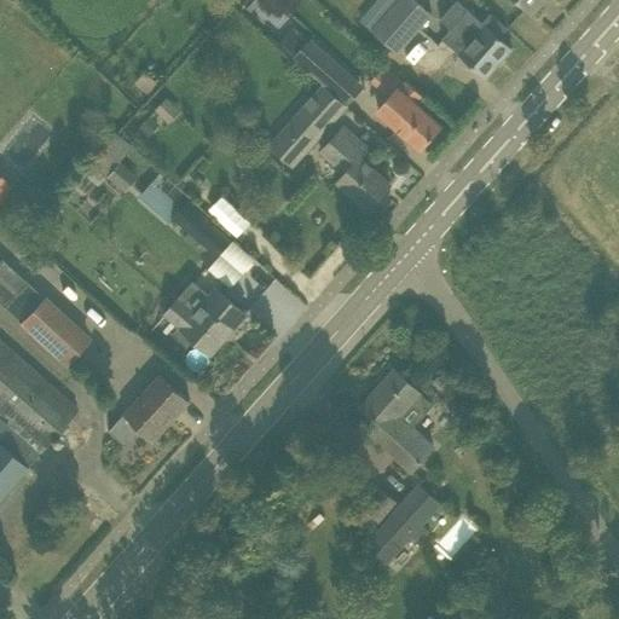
[(399,0),(372,32),(398,53),(432,15),(415,0),(399,0)]
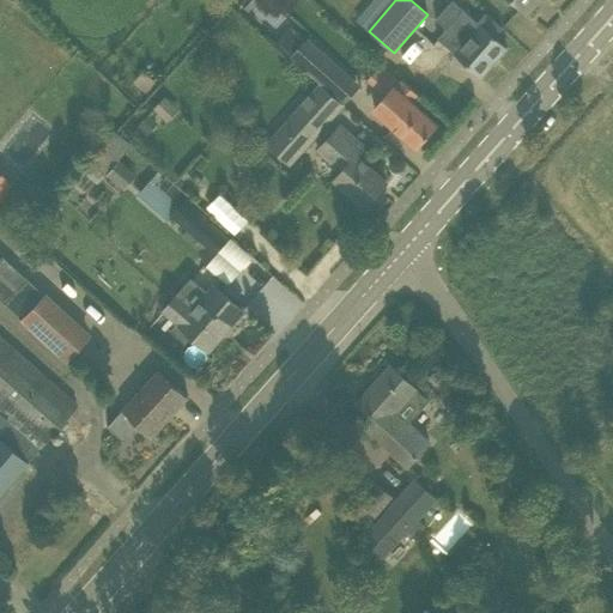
[(438,40),(456,55),(480,78),(507,48),(495,37),(503,28),(486,13),(478,22),(453,0),(436,19),(447,29),(438,40)]
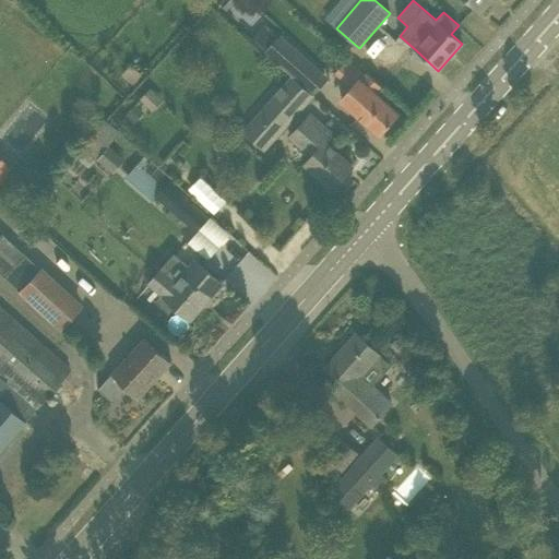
[(467,0),(480,12),(491,0),(467,0)]
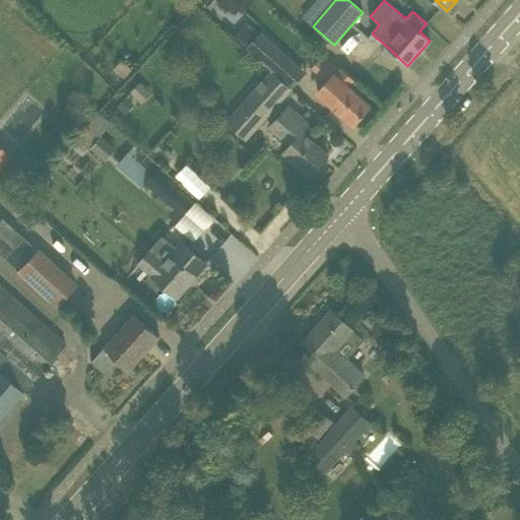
[(260,34),(247,48),(272,72),(273,71),(286,57),(261,34),(260,34)]
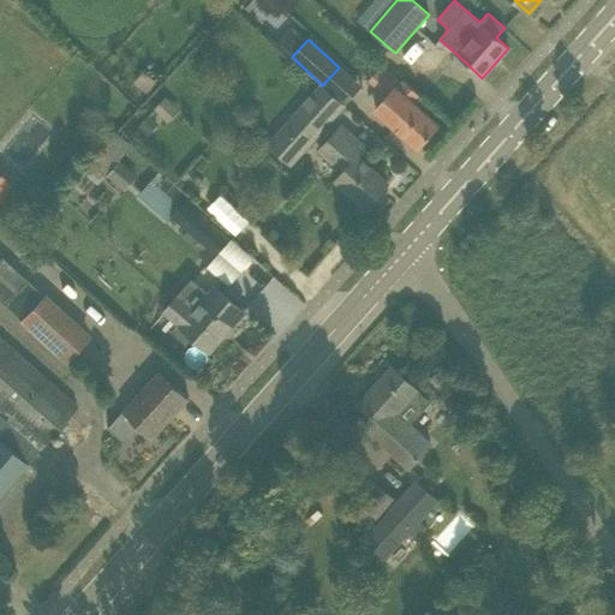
[(402,77),(375,109),(419,149),(440,126),(416,103),(423,95),(402,77)]
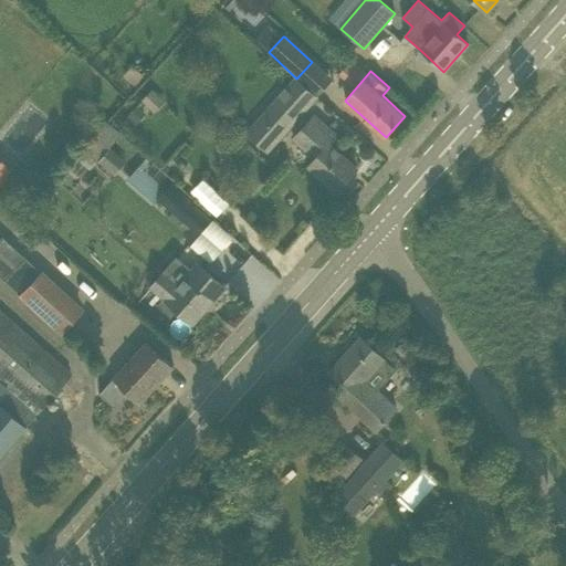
[(297,77),(296,79),(245,133),(268,154),(318,96),(297,77)]
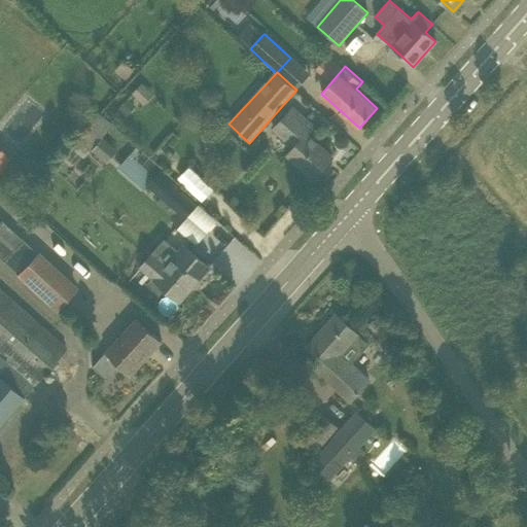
[(125,117),(136,106),(129,98),(117,110),(125,117)]
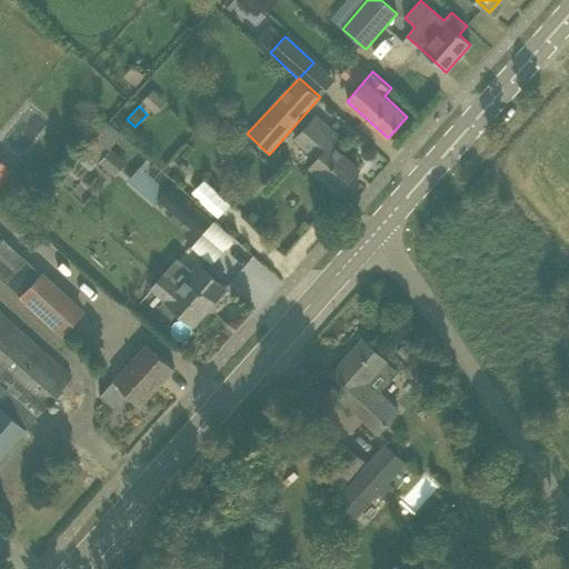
[(337,137),(315,117),(295,139),(317,159),(310,166),(339,191),(359,169),(331,143),(337,137)]
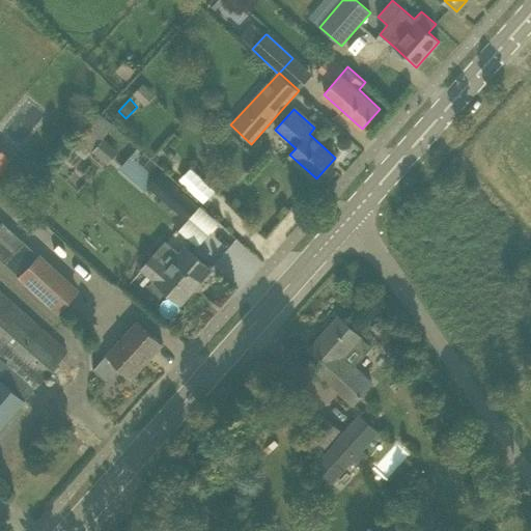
[(92,152),(93,151),(108,165),(118,154),(103,140),(104,140),(88,126),(77,139),(92,152)]
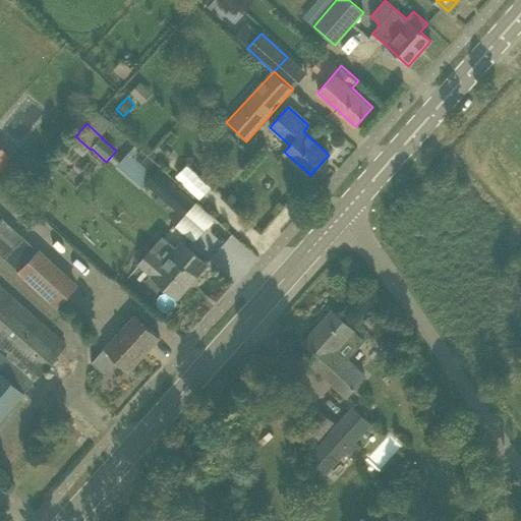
[(156,168),(152,173),(128,153),(118,165),(142,186),(146,182),(184,215),(195,203),(156,168)]
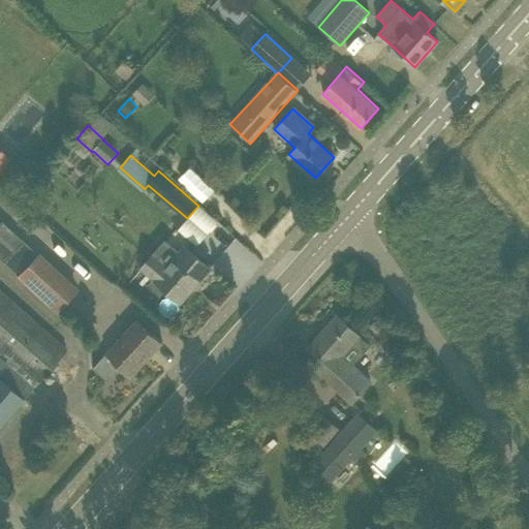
[(32,185),(26,180),(17,190),(23,195),(32,185)]
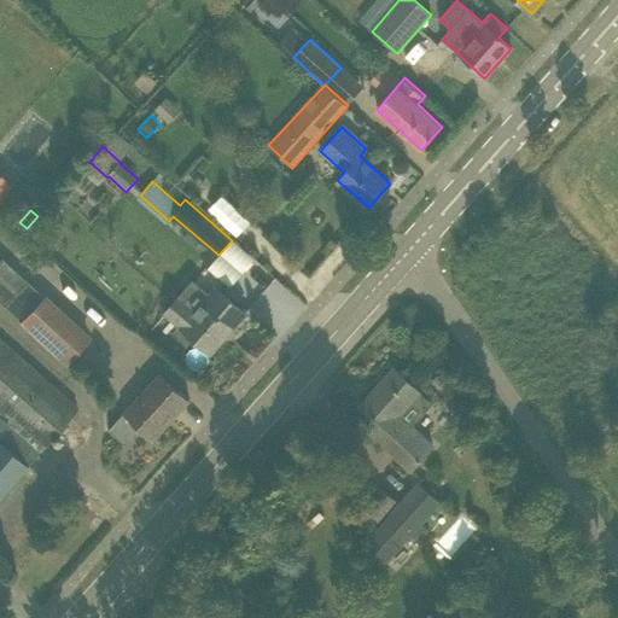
[(48,249),(57,219),(48,216),(40,246),(48,249)]
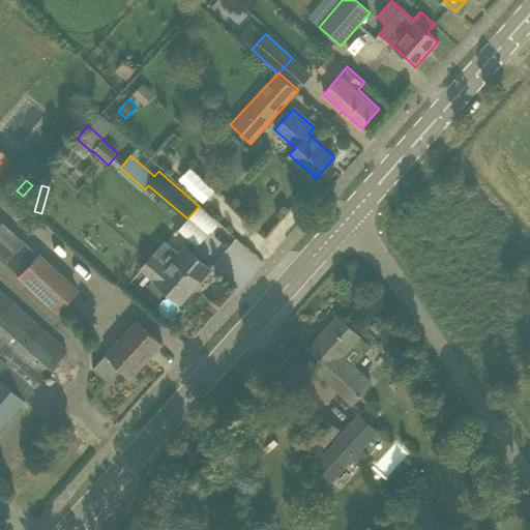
[(1,222),(0,222),(0,260),(56,312),(76,290),(1,222)]
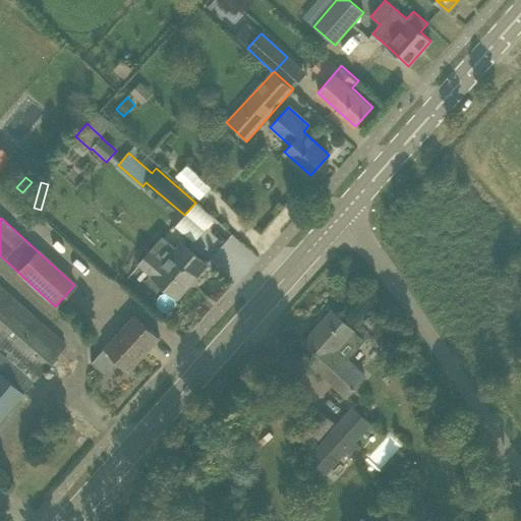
[(163,257),(151,247),(138,263),(178,297),(207,264),(183,243),(166,265),(161,261),(163,257)]
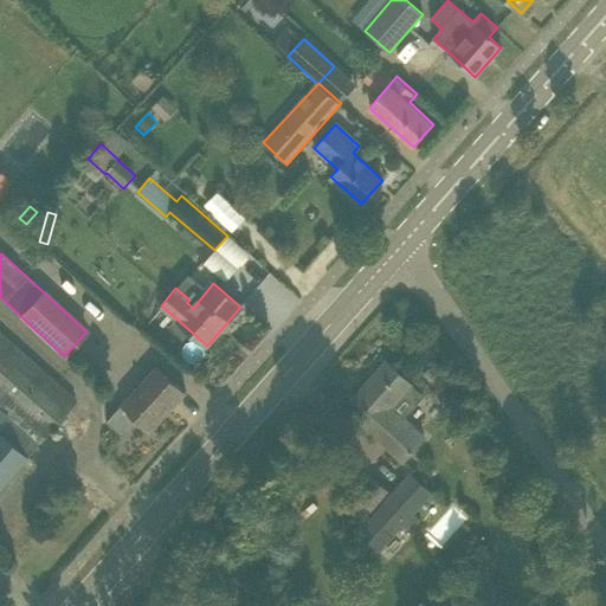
[(75,401),(57,386),(0,335),(0,411),(38,444),(75,401)]
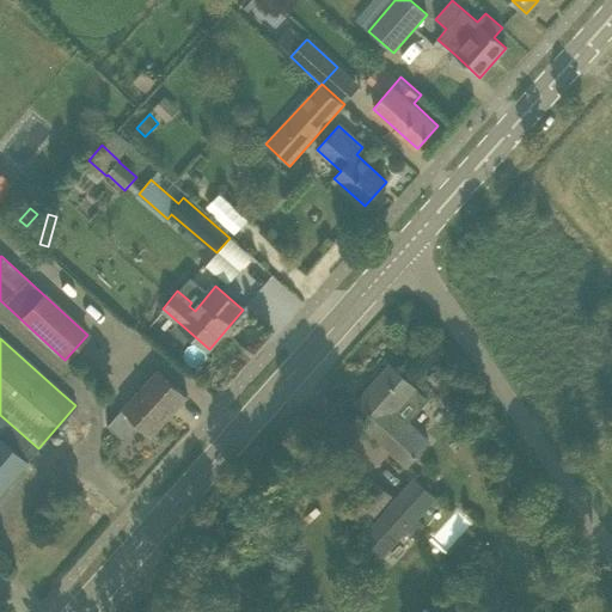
[(356,402),(374,418),(365,429),(408,467),(430,442),(409,423),(429,401),(416,389),(391,365),(356,402)]
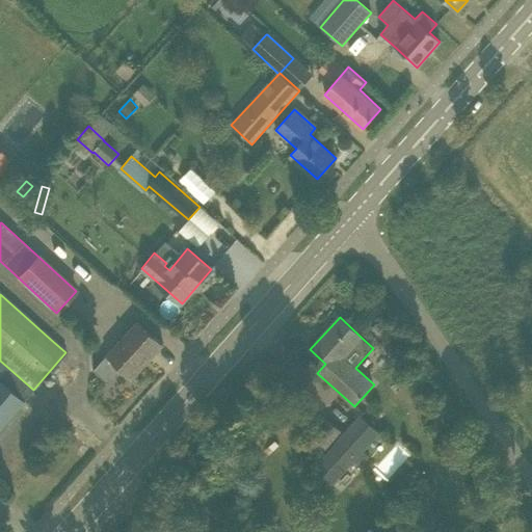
[(109,383),(122,370),(131,379),(163,344),(138,322),(106,356),(95,371),(109,383)]
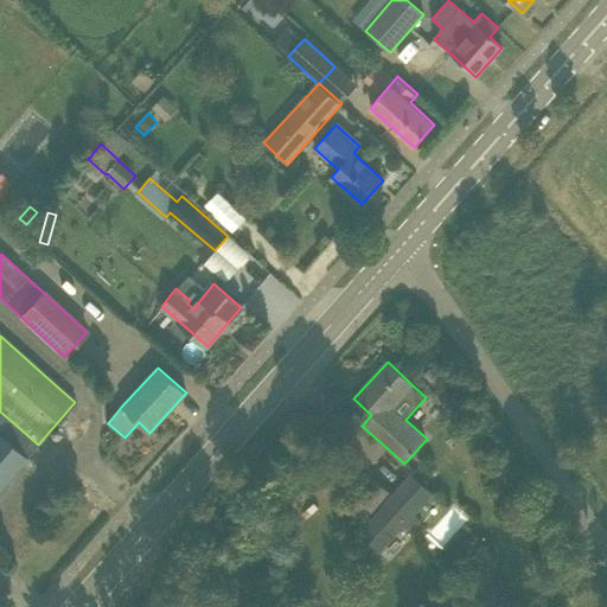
[(0,411),(0,486),(38,445),(0,411)]
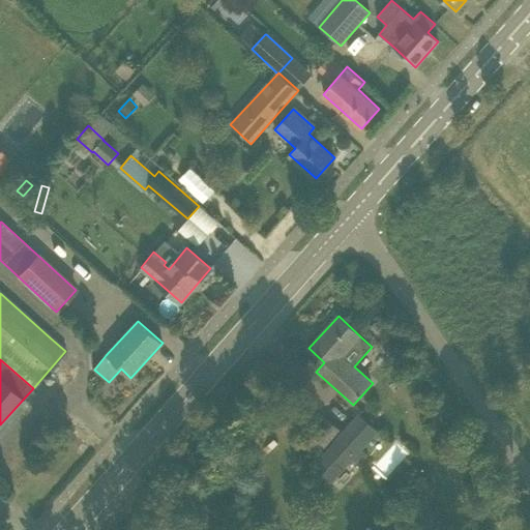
[(446,419),(446,404),(432,404),(432,419),(446,419)]
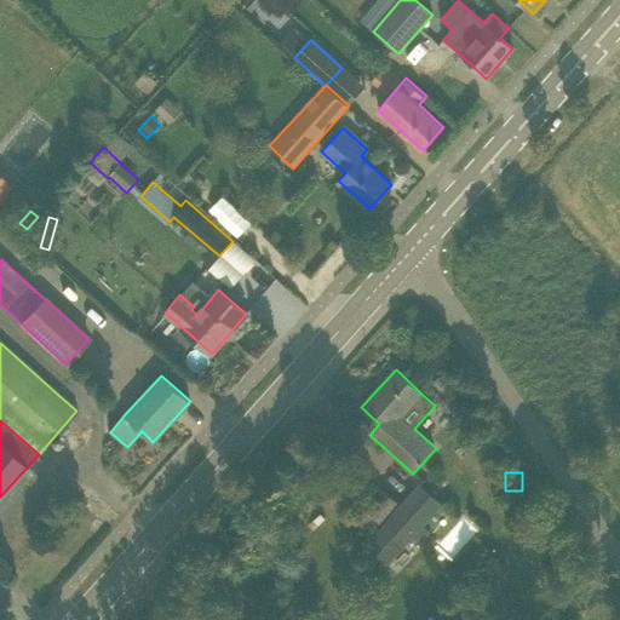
[(414,537),(420,543),(431,530),(424,524),(442,504),(420,486),(366,547),(388,567),(414,537)]
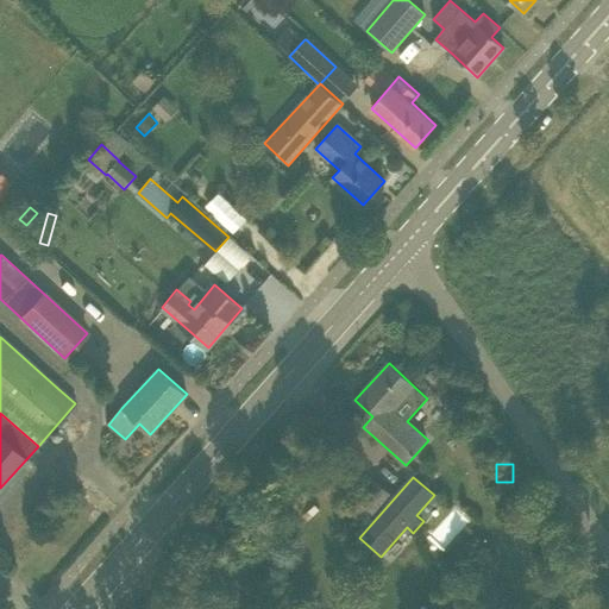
[(359,498),(372,512),(388,496),(375,484),(359,498)]
